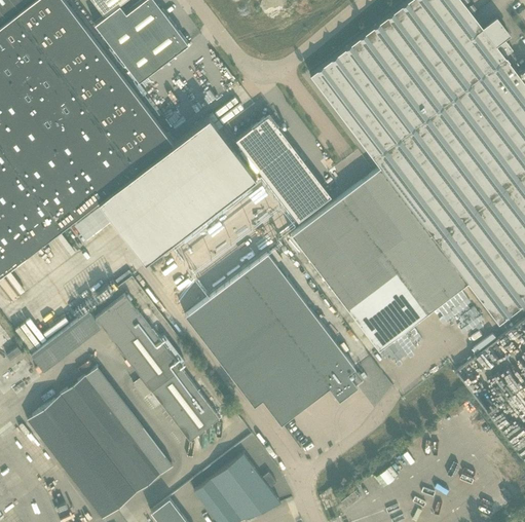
[(63,0),(35,0),(0,27),(0,275),(99,200),(174,144),(63,0)]
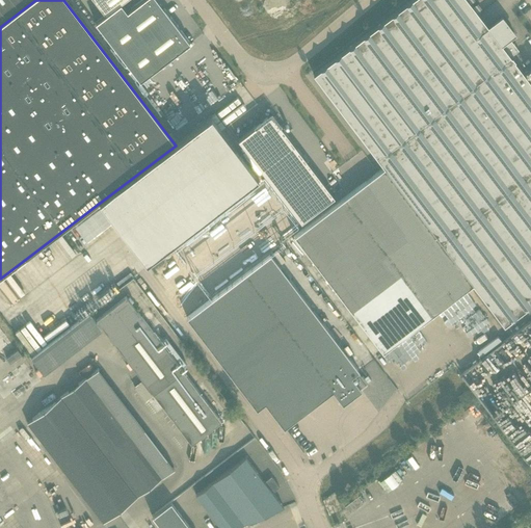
[(0,0),(0,10),(5,18),(18,8),(10,0),(0,0)]
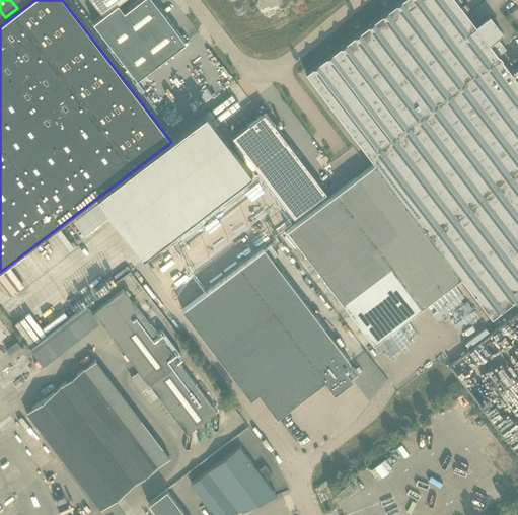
[(27,0),(10,0),(17,8),(27,0)]
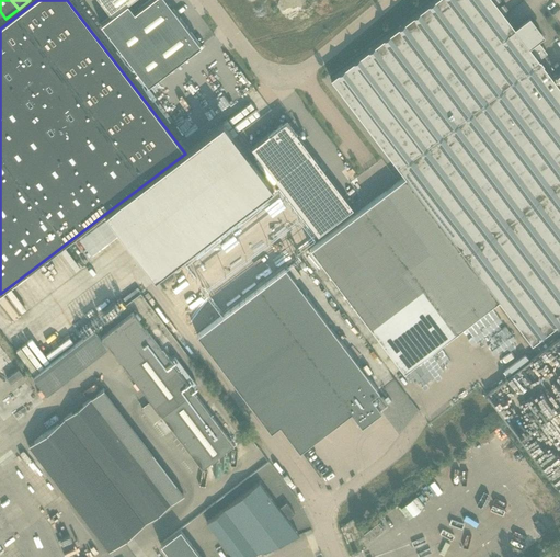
[(125,58),(178,19),(174,13),(173,14),(161,0),(156,0),(135,16),(128,8),(102,27),(125,58)]
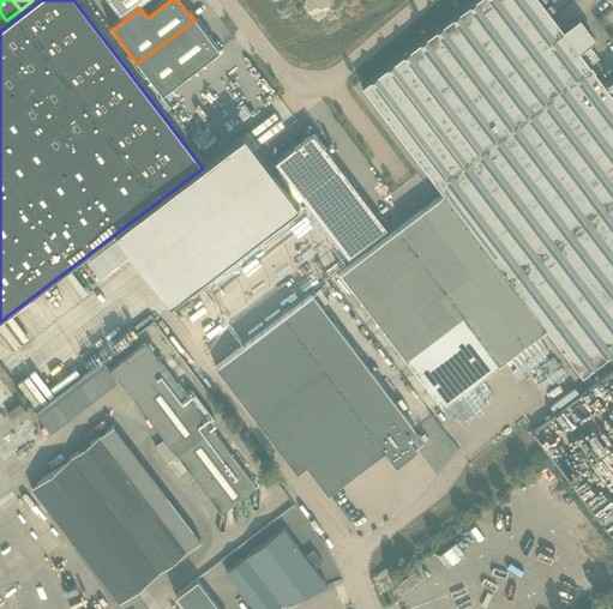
[(538,0),(480,0),(362,90),(444,198),(546,332),(582,379),(612,356),(612,98),(583,60),(589,56),(584,50),(595,42),(580,23),(565,35),(538,0)]
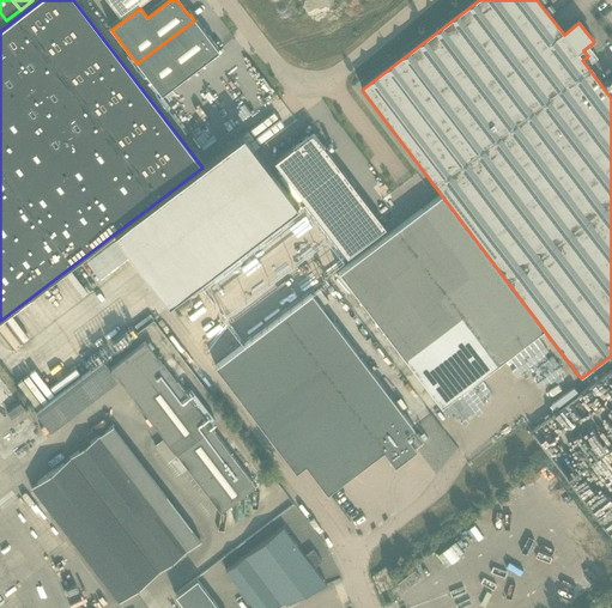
[(220,54),(194,20),(137,64),(163,97),(220,54)]
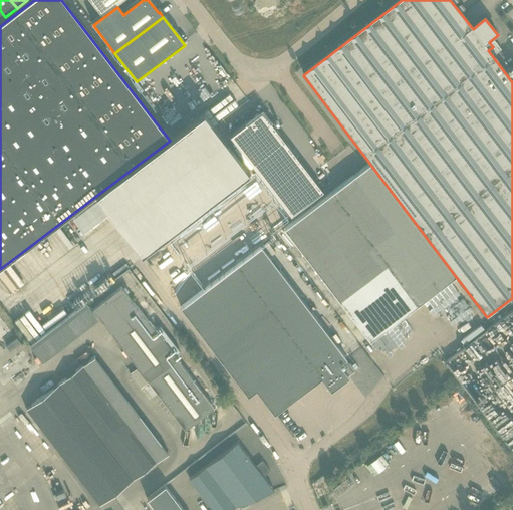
[(247,125),(231,139),(291,218),(323,194),(300,163),(271,124),(271,125),(263,113),(247,125)]
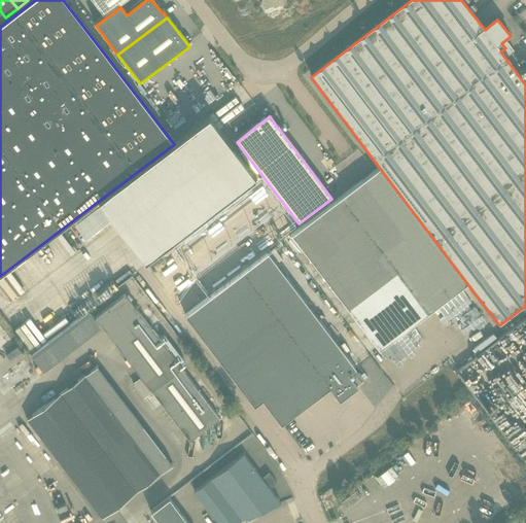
[(174,144),(99,202),(145,263),(256,178),(209,117),(174,144)]
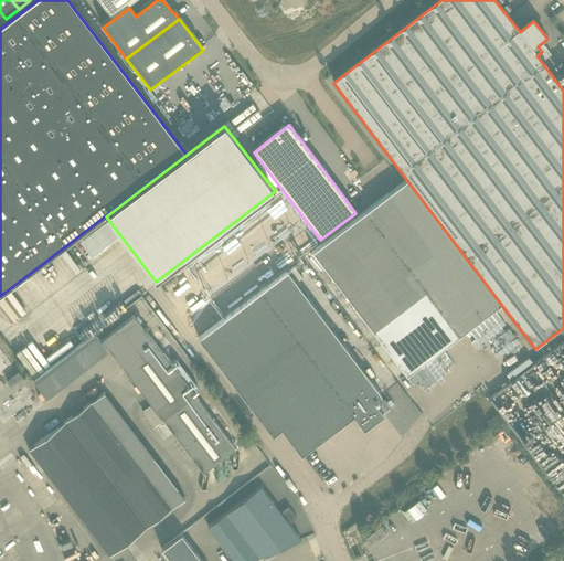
[(502,306),(408,182),(314,254),(407,379),(502,306)]
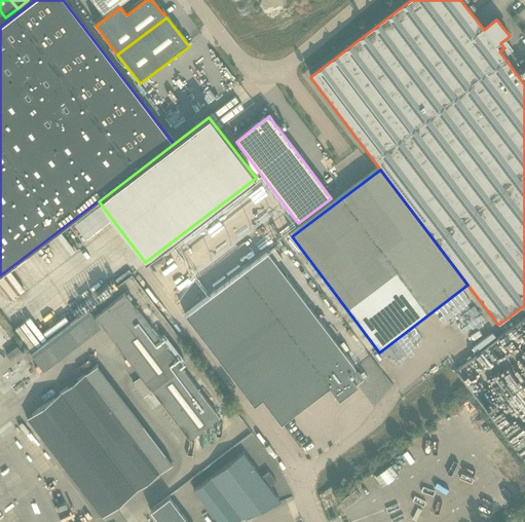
[(248,192),(157,261),(195,310),(185,318),(255,408),(262,402),(282,426),(330,389),(339,402),(358,388),(347,376),(355,370),(268,255),(264,250),(282,237),(248,192)]
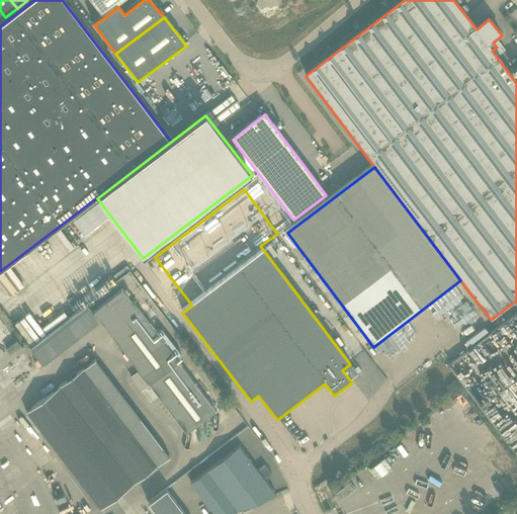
[(123,291),(115,297),(94,315),(187,435),(217,413),(123,291)]
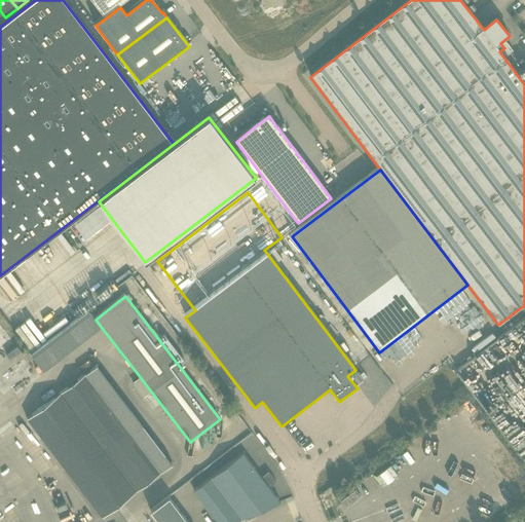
[(99,368),(28,421),(103,520),(173,467),(99,368)]
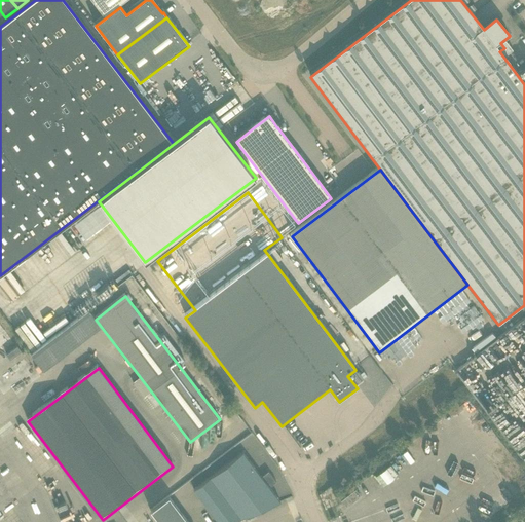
[(140,380),(134,385),(144,400),(151,395),(140,380)]
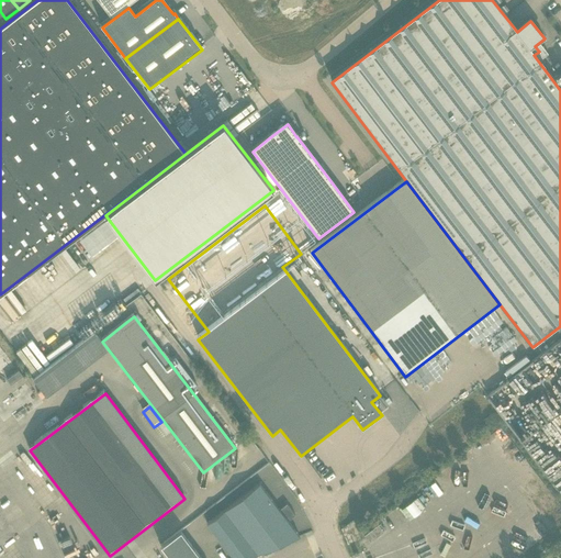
[(208,527),(231,557),(254,557),(300,539),(289,524),(295,519),(288,506),(280,513),(260,487),(208,527)]
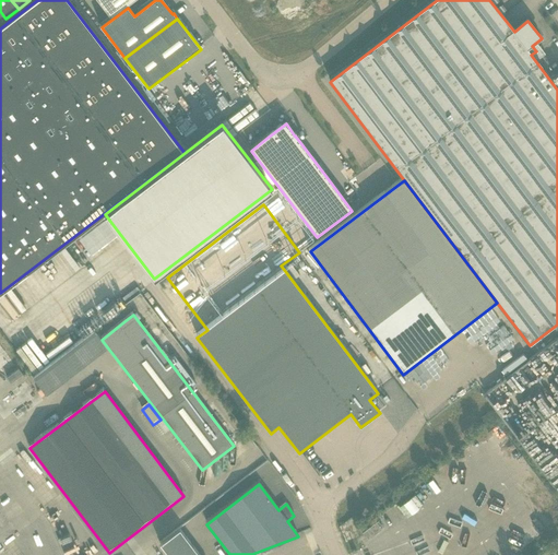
[(401,509),(408,520),(424,508),(416,498),(401,509)]
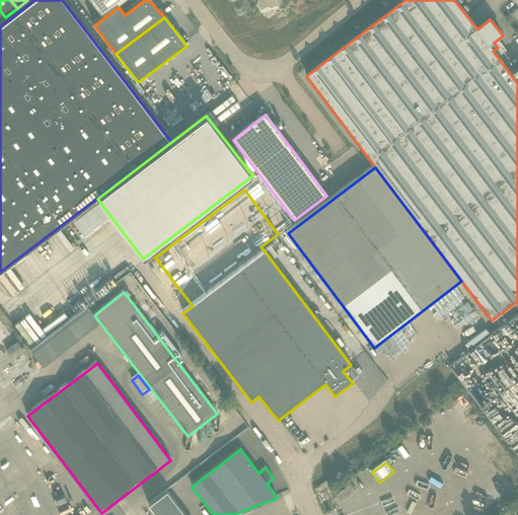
[(58,489),(66,483),(54,469),(47,475),(58,489)]
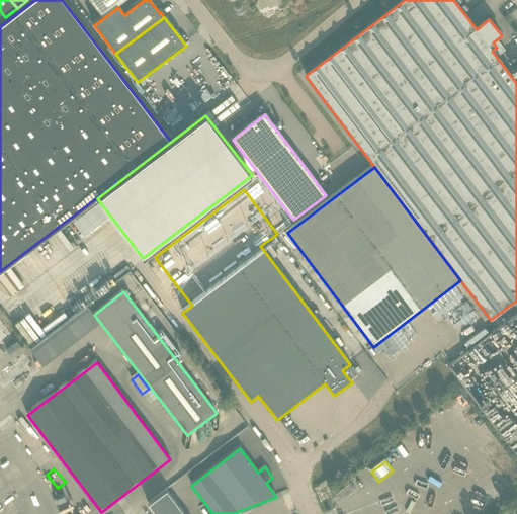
[(356,492),(351,485),(336,496),(341,503),(356,492)]
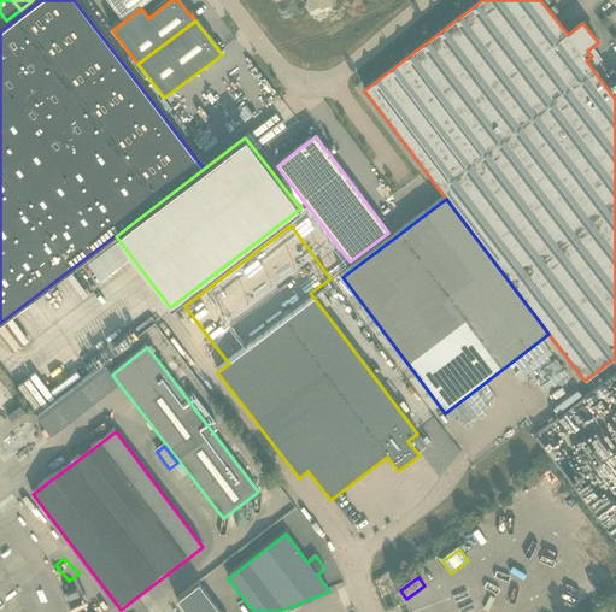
[(218,611),(199,586),(177,602),(185,611),(218,611)]
